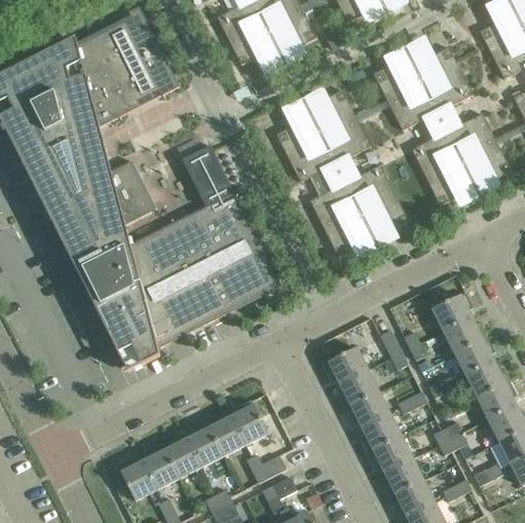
[(235,0),(238,6),(216,17),(240,65),(261,54),(269,70),(298,55),(294,48),(315,38),(302,12),(326,0),(335,0),(346,23),(367,11),(371,19),(400,4),(398,0),(311,0),(300,6),(296,0),(235,0)]
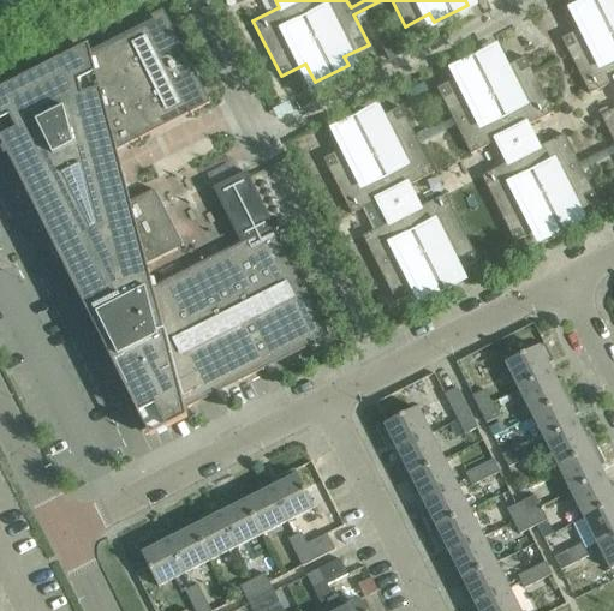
[(346,145),(322,157),(350,213),(363,205),(375,228),(362,234),(394,300),(419,288),(423,297),(457,280),(453,271),(477,259),(443,193),(417,207),(406,184),(433,171),(418,142),(454,124),(469,153),(495,139),(507,161),(481,174),(513,240),(528,233),(538,228),(542,237),(576,219),(572,211),(596,198),(580,168),(613,150),(613,0),(586,0),(576,6),(584,24),(560,37),(588,93),(613,78),(613,107),(600,114),(613,143),(578,162),(562,133),(536,147),(525,124),(552,111),(524,55),(499,67),(490,49),(457,66),(460,75),(436,87),(451,117),(415,136),(399,105),(375,118),(371,109),(338,126),(346,145)]
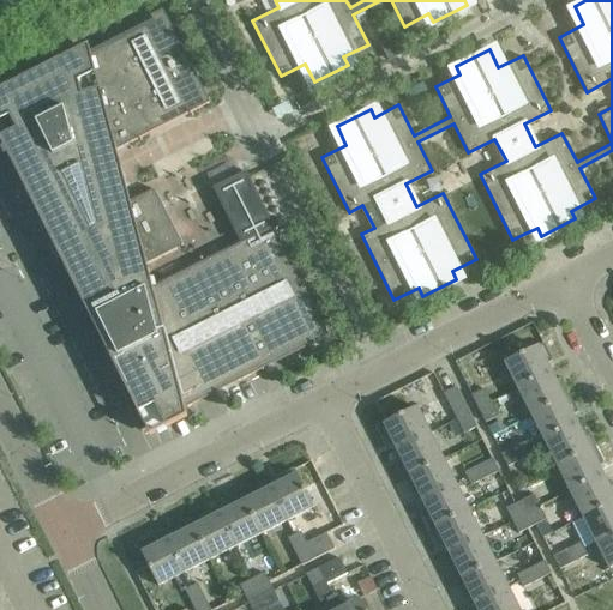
[(209,101),(162,7),(149,14),(151,18),(14,86),(12,83),(0,89),(0,142),(2,146),(5,144),(28,191),(23,192),(55,255),(60,254),(120,373),(113,376),(139,428),(196,400),(194,397),(234,378),(235,380),(264,366),(263,363),(298,345),(300,348),(326,334),(302,285),(298,288),(294,281),(299,278),(245,171),(215,186),(242,240),(151,285),(145,263),(181,243),(154,187),(128,200),(121,173),(118,174),(107,152),(209,101)]
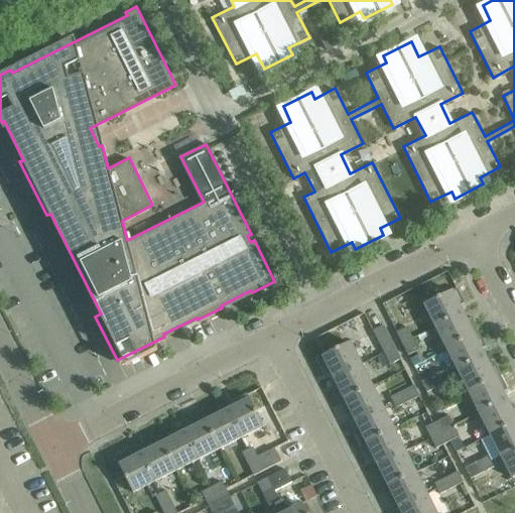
[(423,303),(434,326),(462,311),(458,304),(463,301),(456,287),(423,303)]
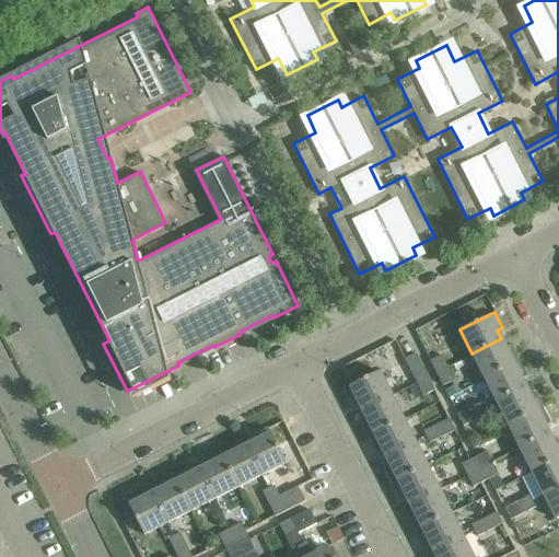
[(501,338),(472,354),(484,376),(519,359),(511,344),(505,347),(501,338)]
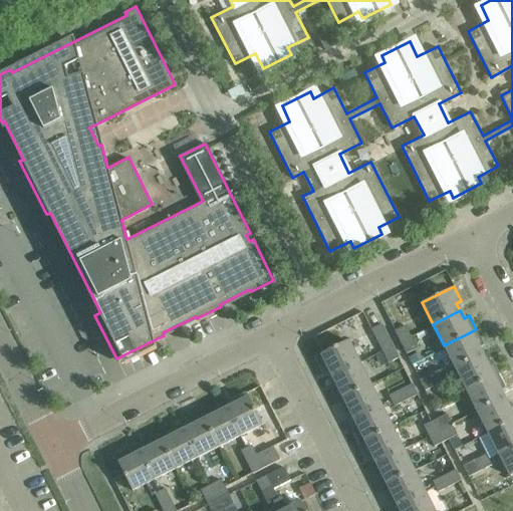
[(381,349),(392,344),(380,322),(370,327),(381,349)]
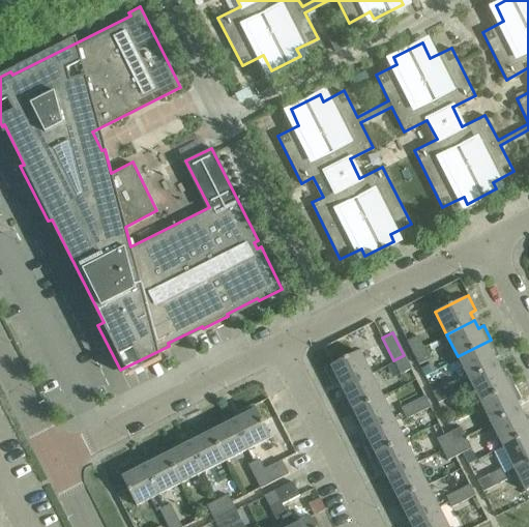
[(406,340),(412,352),(423,346),(417,334),(406,340)]
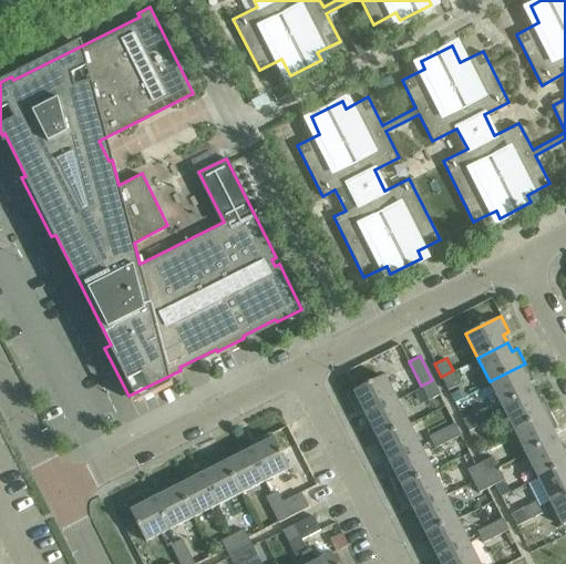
[(490,381),(502,406),(532,390),(527,382),(533,379),(525,363),(490,381)]
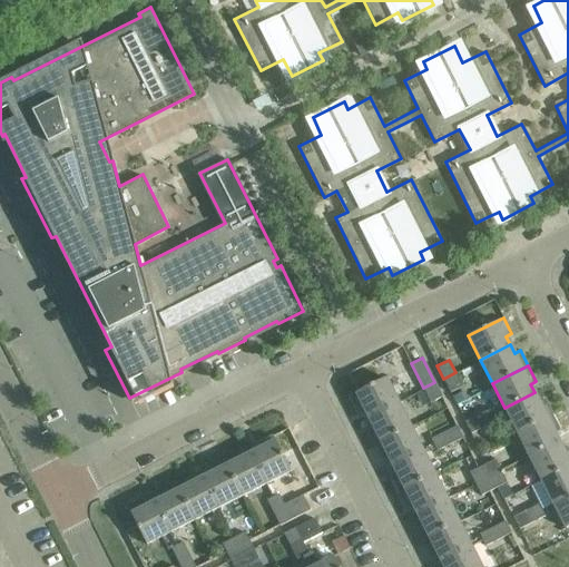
[(455,372),(443,379),(450,391),(462,385),(455,372)]
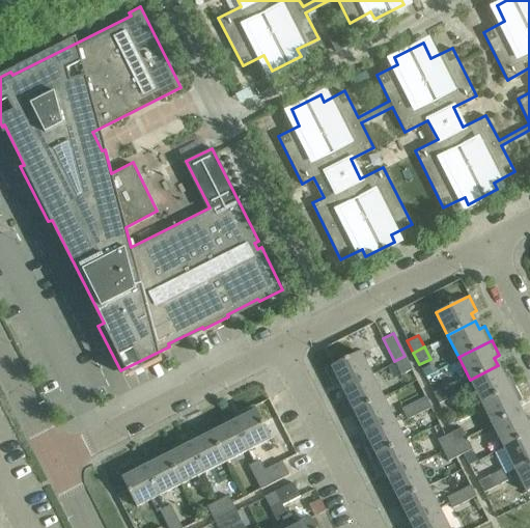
[(338,380),(342,388),(370,373),(359,351),(326,367),(334,382),(338,380)]
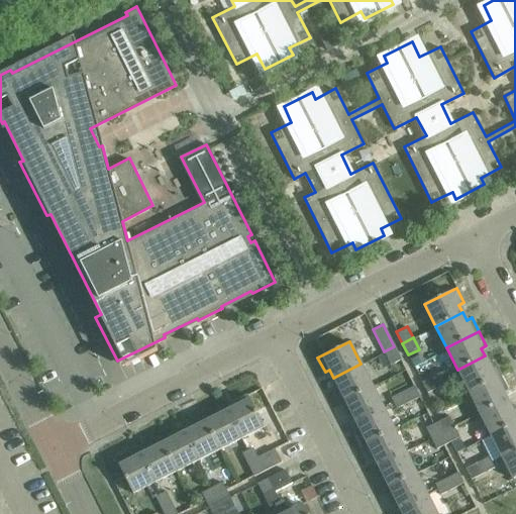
[(384,351),(376,355),(382,368),(399,358),(394,346),(384,351)]
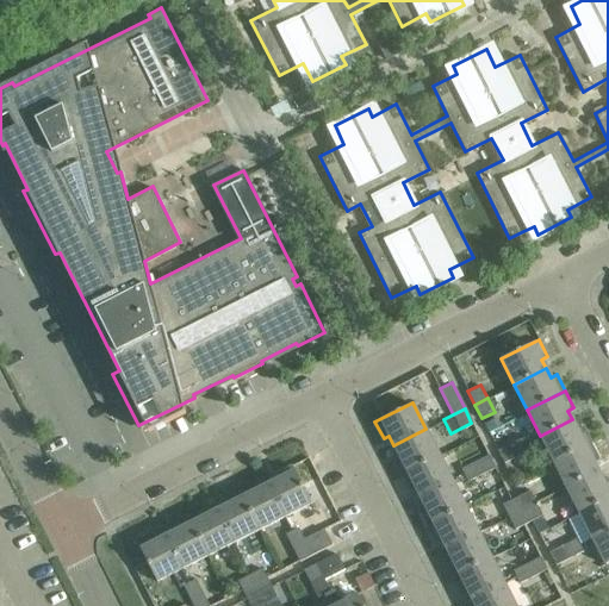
[(499,424),(496,416),(482,423),(485,430),(499,424)]
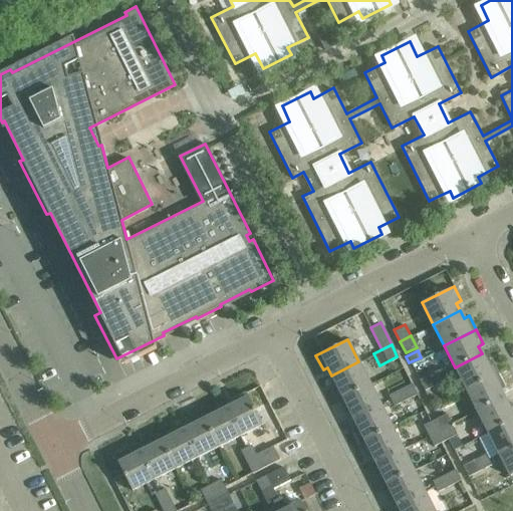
[(455,367),(466,389),(497,372),(490,358),(486,361),(482,353),(455,367)]
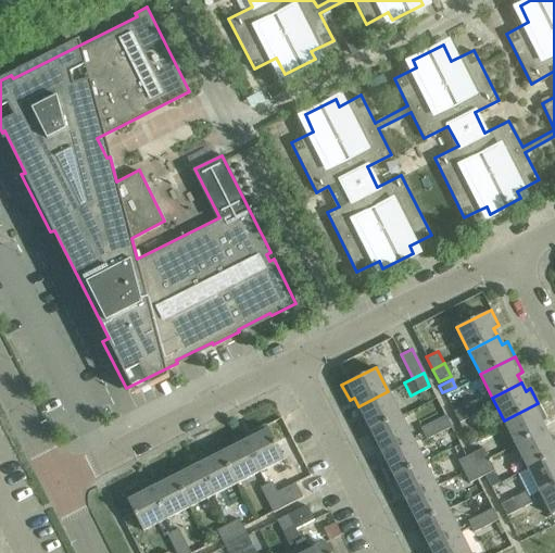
[(357,417),(365,431),(400,414),(388,391),(358,406),(363,414),(357,417)]
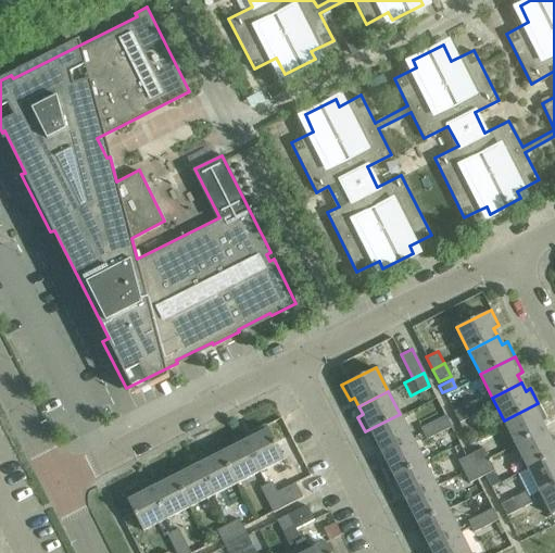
[(478,397),(466,403),(471,414),(484,407),(478,397)]
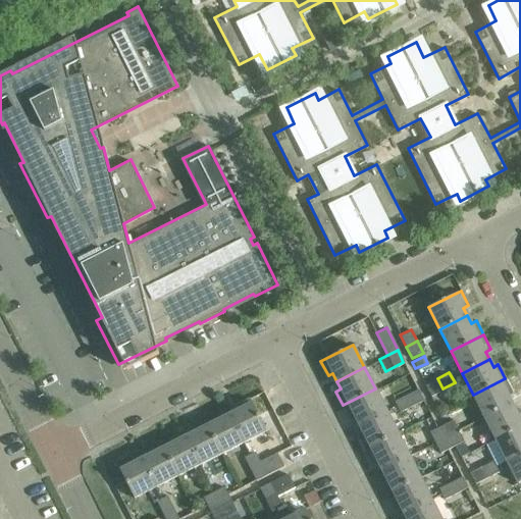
[(443,388),(437,378),(425,384),(431,395),(443,388)]
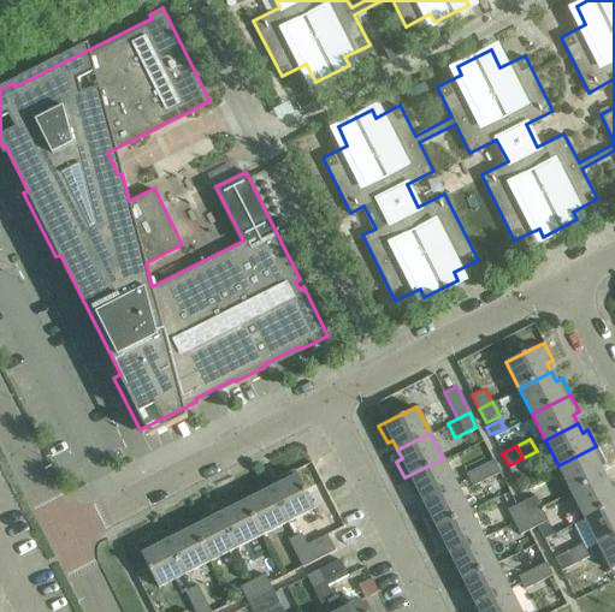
[(559,465),(571,492),(604,475),(599,467),(604,463),(596,446),(559,465)]
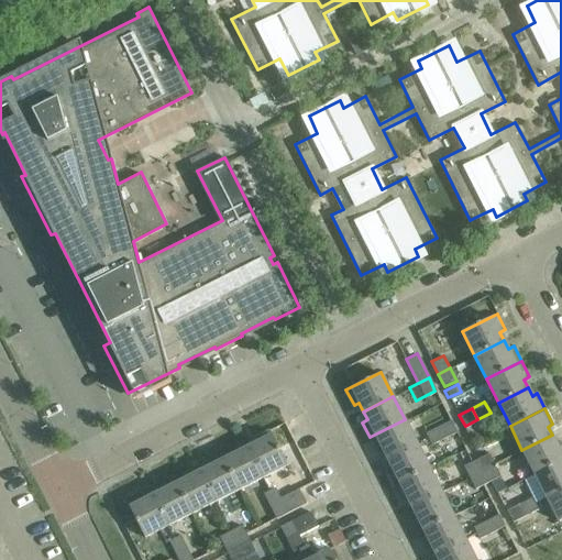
[(383,450),(387,459),(417,443),(405,419),(370,437),(377,452),(383,450)]
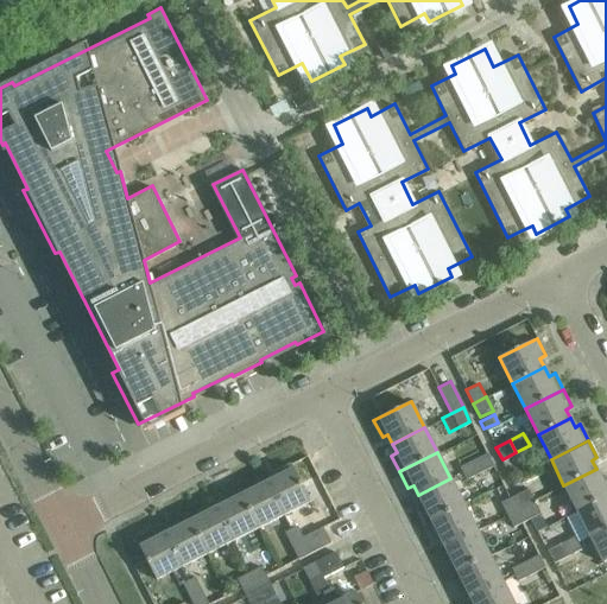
[(487,452),(474,459),(480,471),(493,464),(487,452)]
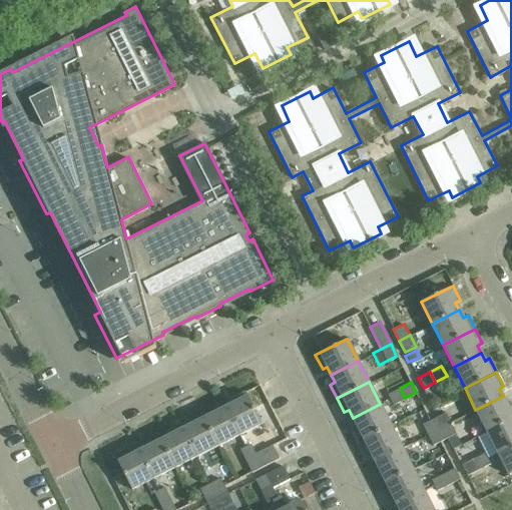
[(405,398),(400,388),(388,393),(393,403),(405,398)]
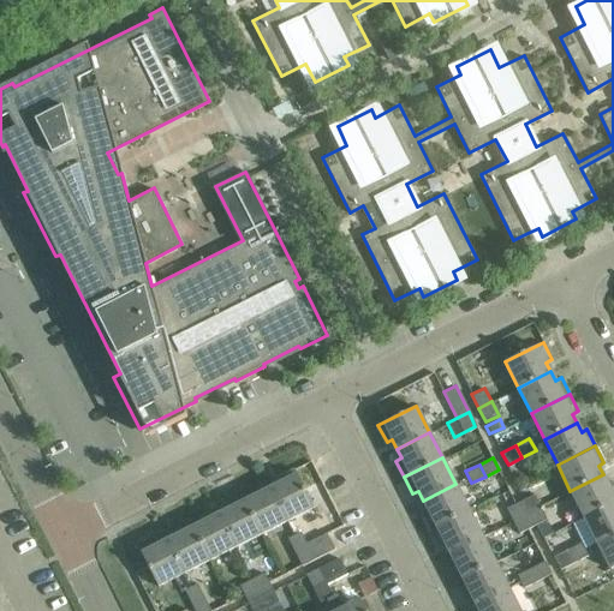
[(279,483),(269,487),(286,520),(313,507),(293,468),(276,477),(279,483)]
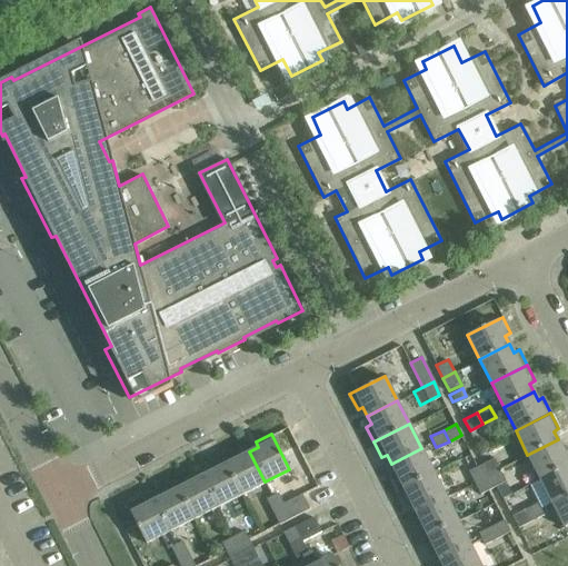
[(527,455),(539,478),(567,464),(567,447),(567,445),(561,448),(558,439),(527,455)]
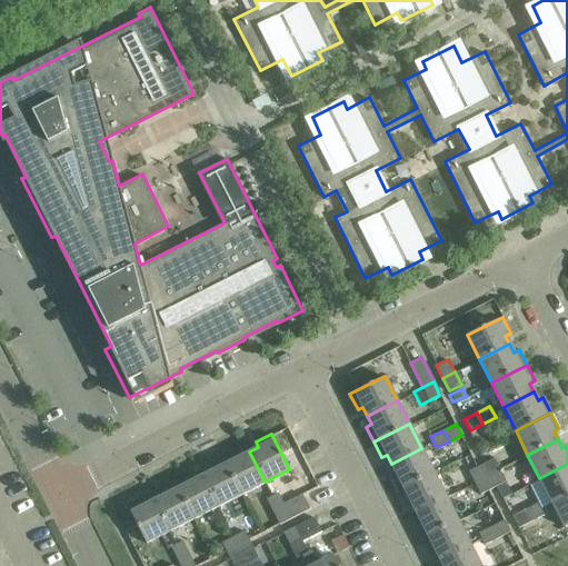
[(390,475),(398,489),(434,472),(421,448),(391,464),(396,472),(390,475)]
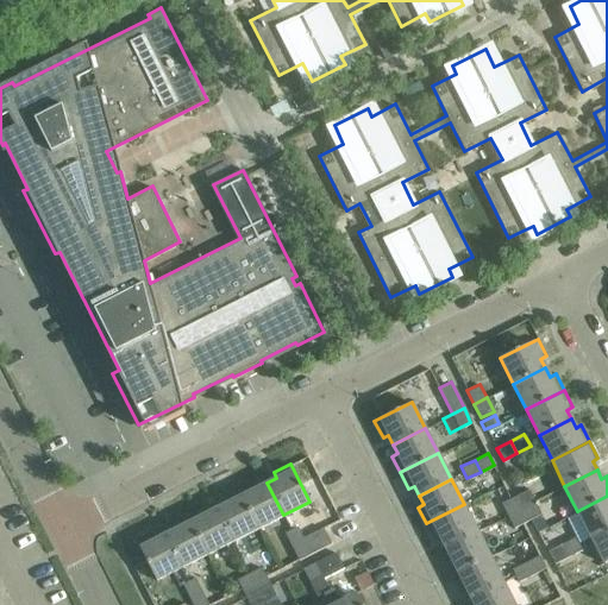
[(256,481),(239,490),(258,527),(283,515),(267,483),(258,486),(256,481)]
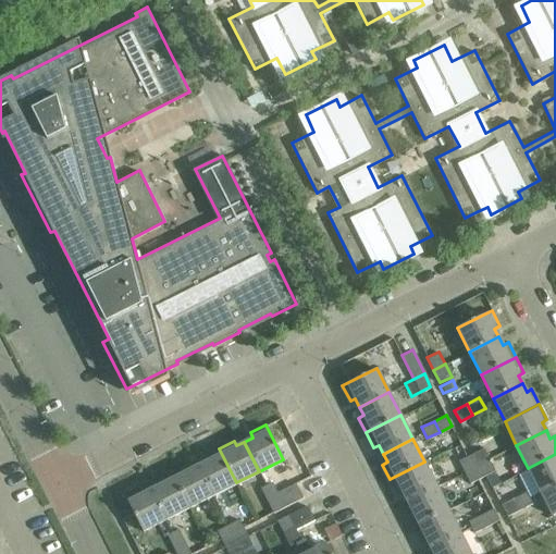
[(483,447),(470,454),(476,465),(489,458),(483,447)]
